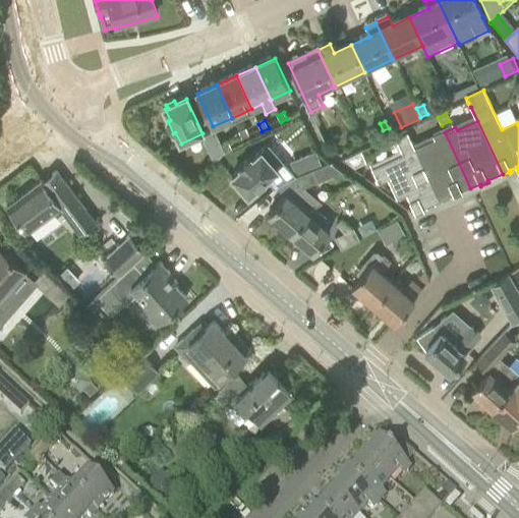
[(239,132),(243,139),(249,136),(246,129),(239,132)]
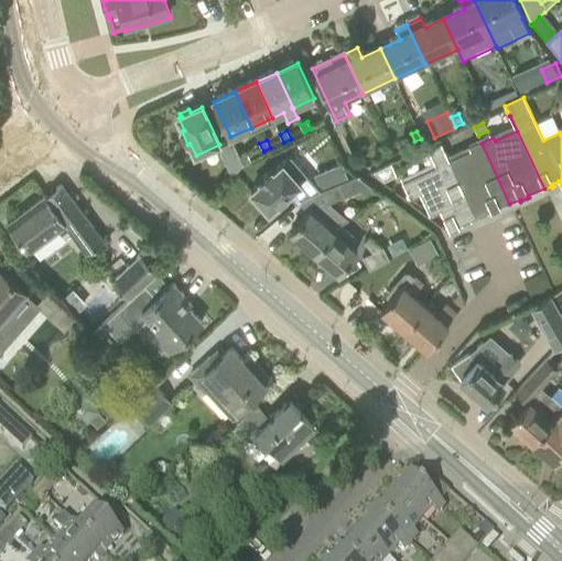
[(234,143),(219,150),(233,179),(236,175),(245,166),(240,159),(234,143)]
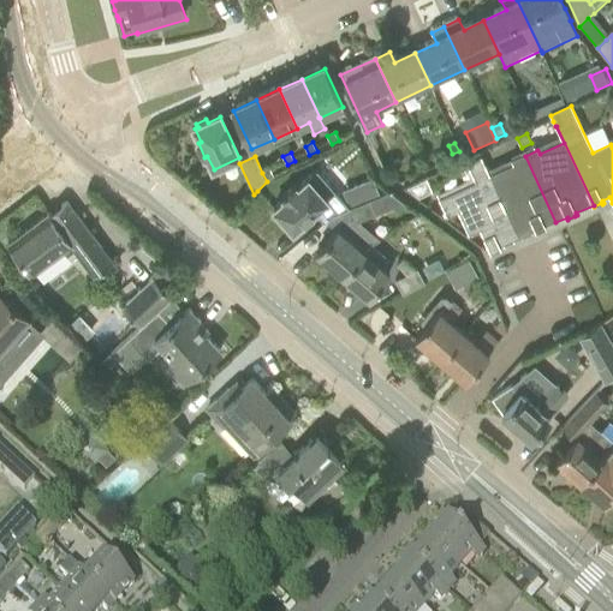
[(482,159),(481,160),(518,240),(536,232),(537,234),(539,233),(546,229),(545,227),(555,222),(525,156),(512,162),(513,166),(491,178),(482,159)]
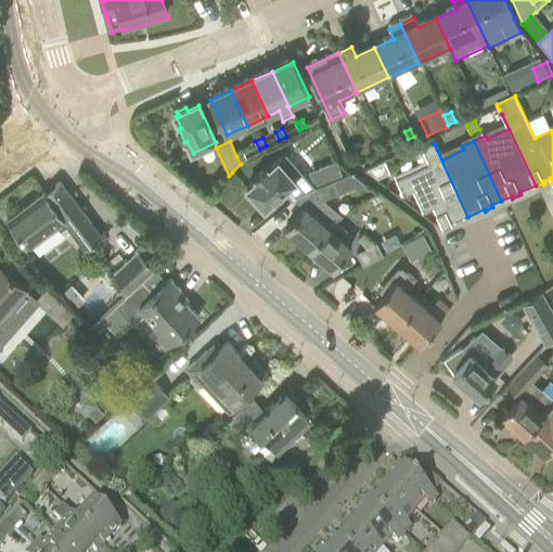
[(467,217),(434,144),(422,150),(429,166),(397,181),(404,197),(414,193),(424,214),(434,209),(442,228),(444,228),(445,230),(451,227),(452,226),(451,223),(467,217)]
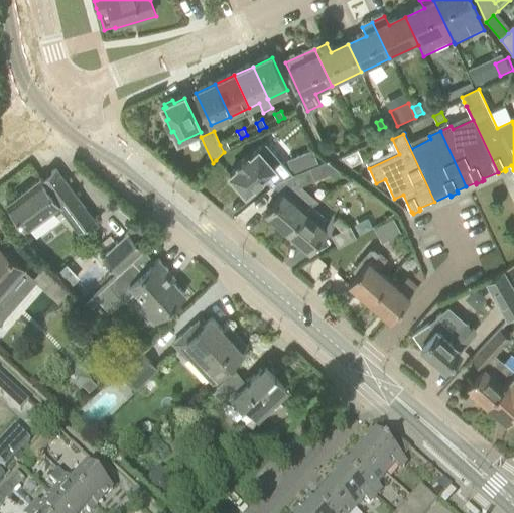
[(227,142),(220,145),(224,152),(230,149),(227,142)]
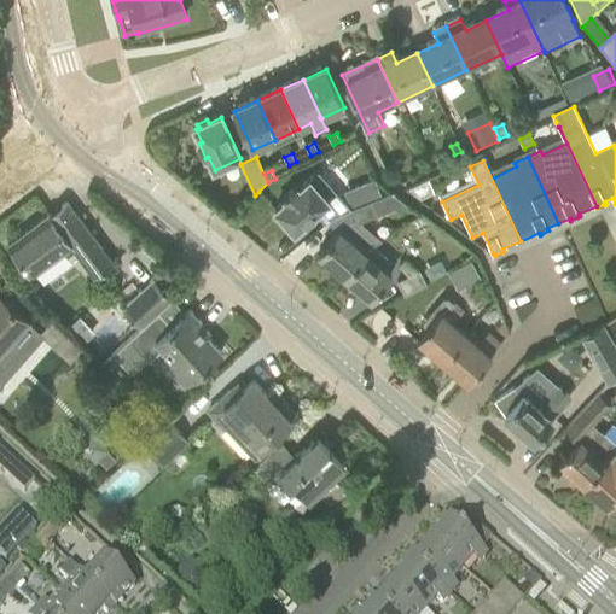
[(277,211),(279,215),(277,217),(283,224),(286,222),(289,226),(296,233),(317,215),(327,226),(337,217),(353,211),(319,174),(309,183),(300,191),(298,189),(285,200),(288,202),(277,211)]
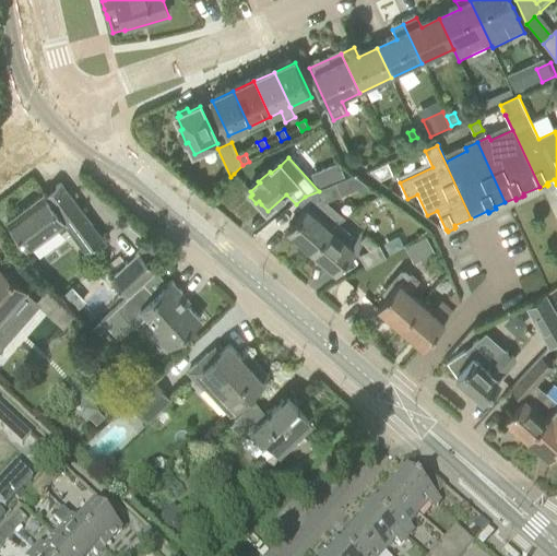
[(340,165),(320,173),(327,188),(346,180),(340,165)]
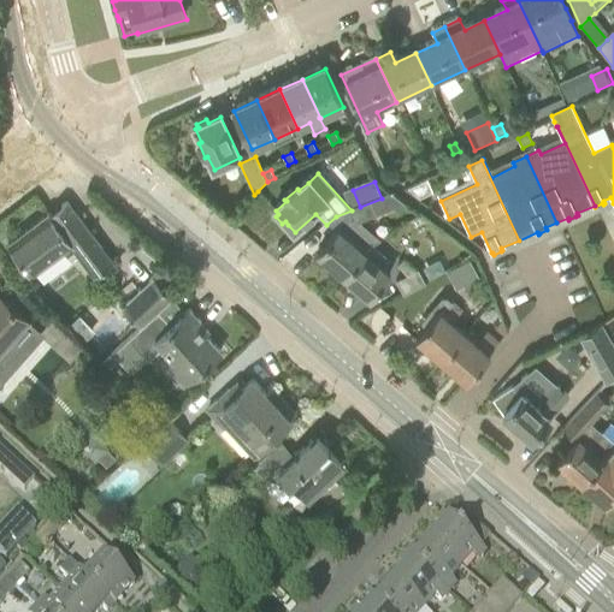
[(429,182),(409,190),(420,200),(434,194),(432,191),(429,182)]
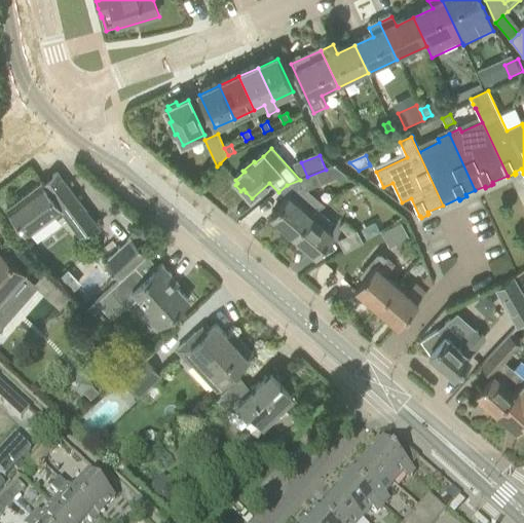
[(272,218),(295,238),(319,211),(325,207),(307,192),(345,176),(334,166),(288,186),(281,191),(289,198),(272,218)]
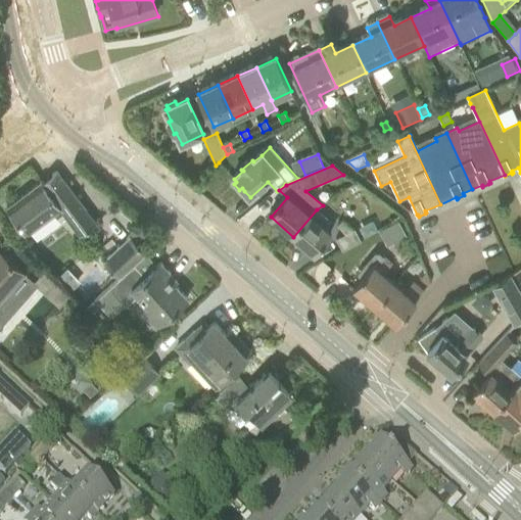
[(61,213),(81,237),(97,225),(58,174),(43,185),(42,183),(7,209),(29,237),(61,213)]
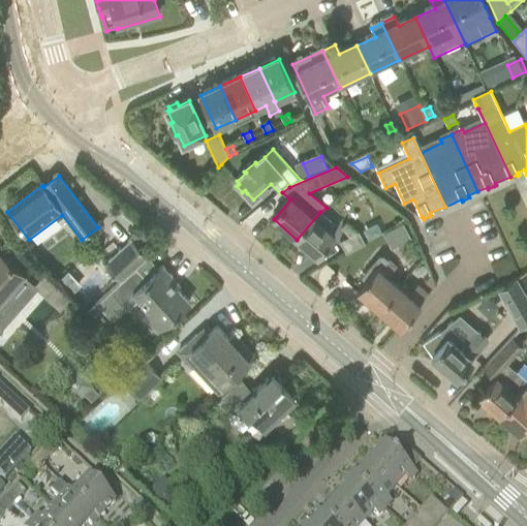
[(320,212),(297,240),(318,258),(335,239),(327,230),(333,222),(320,212)]
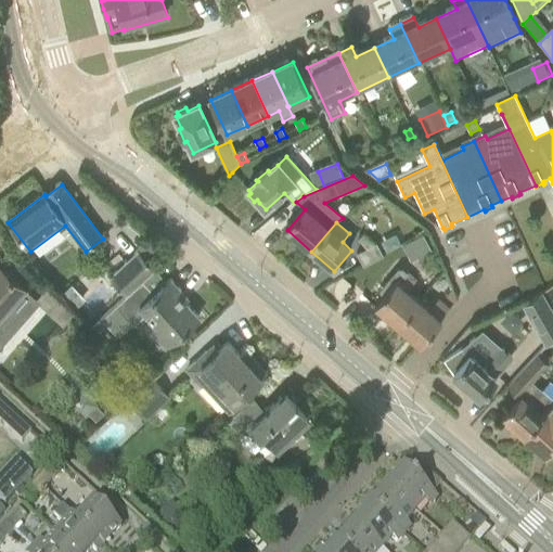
[(424,236),(403,248),(412,264),(433,253),(424,236)]
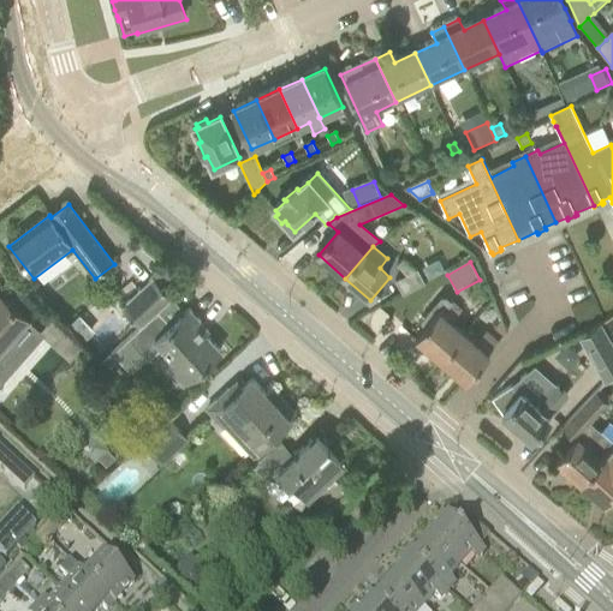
[(418,271),(397,283),(404,297),(423,286),(426,285),(418,271)]
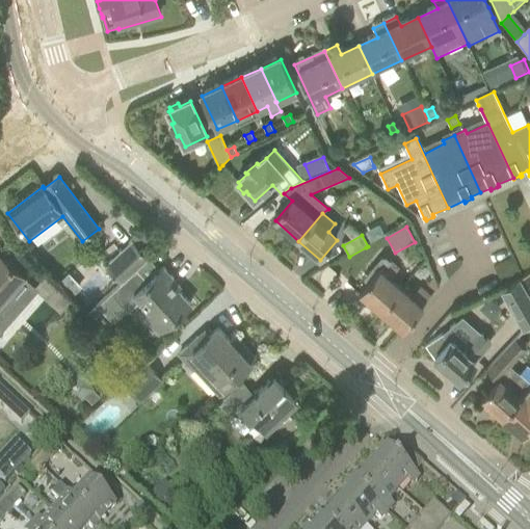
[(123,286),(138,271),(150,261),(133,242),(106,267),(123,286)]
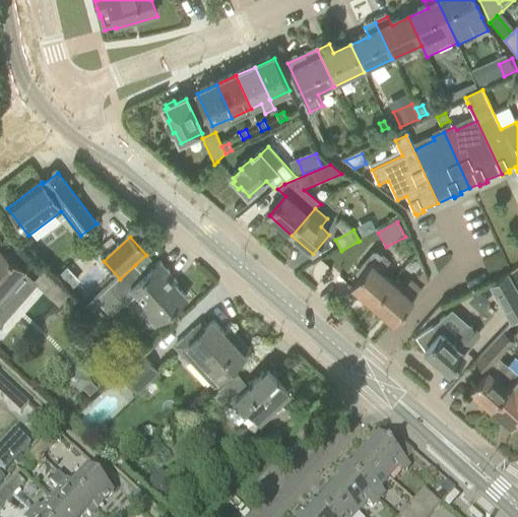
[(0,321),(2,323),(37,283),(35,281),(0,251),(0,321)]
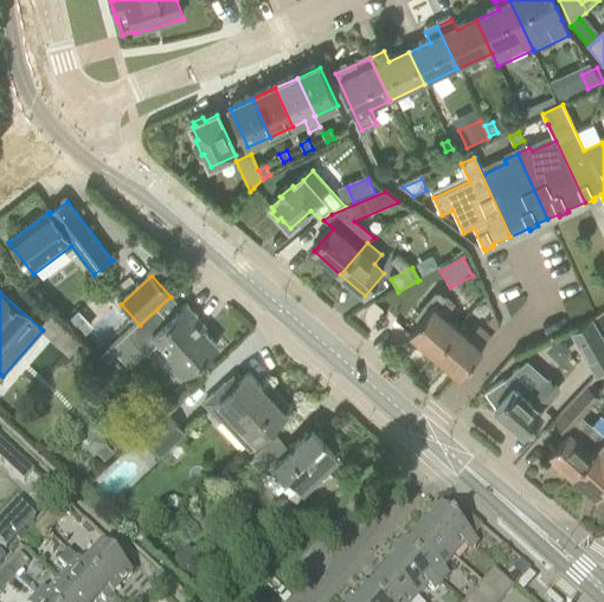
[(436,295),(416,317),(416,322),(419,324),(410,335),(435,357),(458,330),(448,321),(457,309),(441,296),(436,295)]
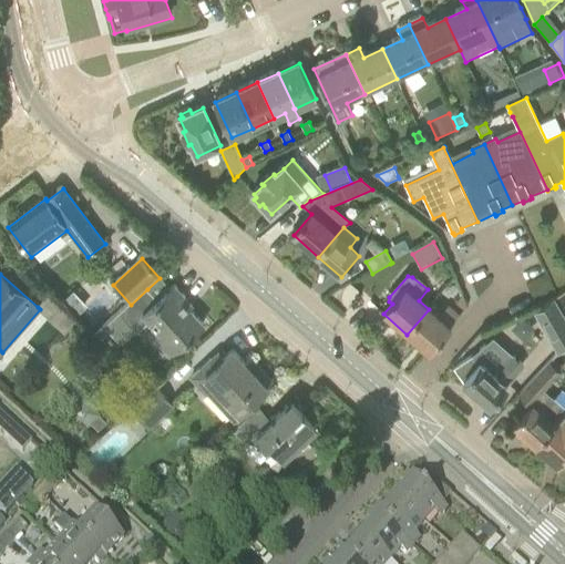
[(153,307),(143,296),(149,290),(147,289),(131,305),(105,328),(117,341),(133,328),(139,335),(151,324),(177,352),(205,326),(192,313),(183,303),(186,300),(175,287),(153,307)]
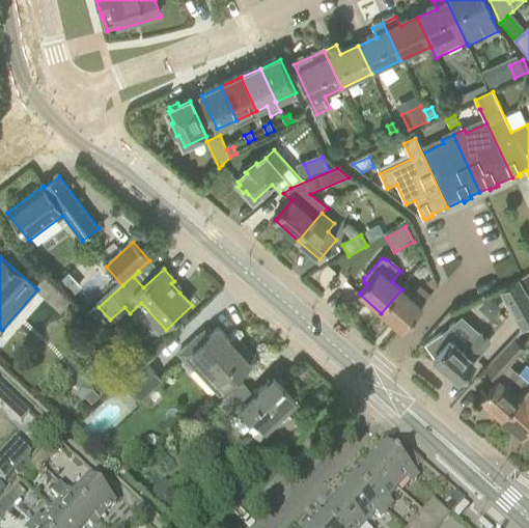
[(427,284),(436,292),(439,287),(434,277),(427,284)]
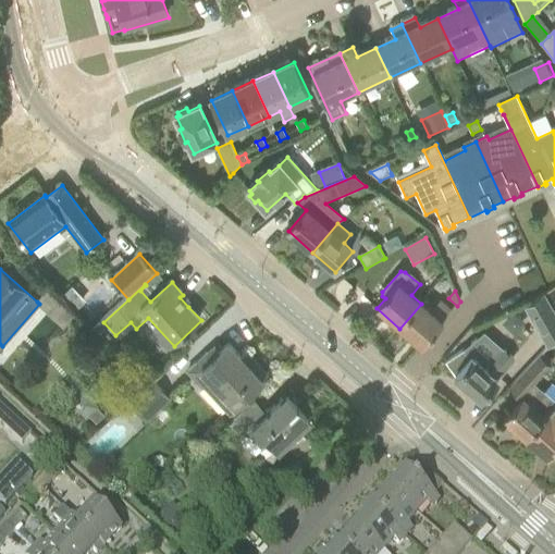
[(527,308),(550,348),(554,343),(554,310),(545,295),(527,308)]
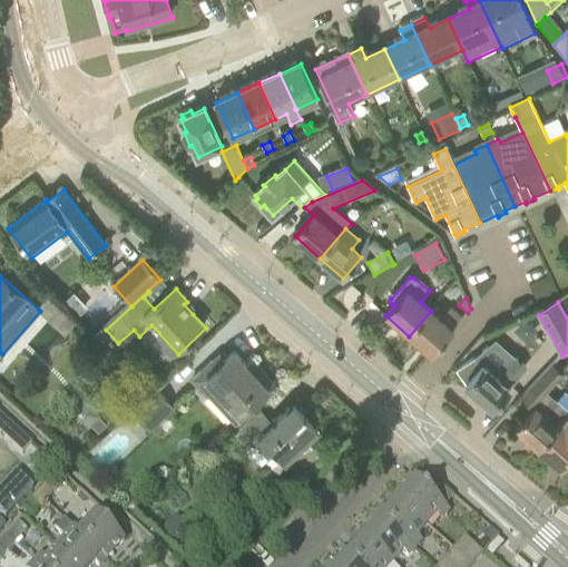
[(442,321),(431,311),(409,336),(432,357),(454,332),(453,331),(462,320),(452,311),(442,321)]
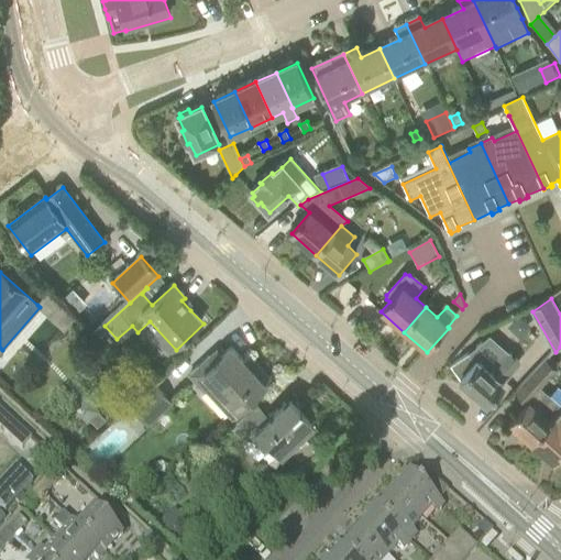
[(112,338),(103,328),(94,337),(102,347),(112,338)]
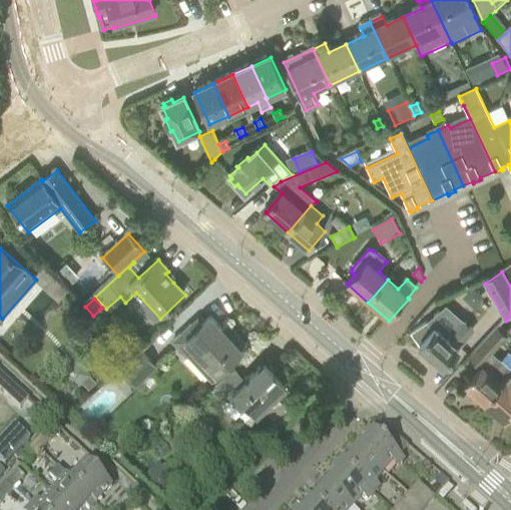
[(190,328),(173,343),(186,356),(197,357),(198,356),(216,376),(246,348),(227,327),(223,331),(211,319),(195,334),(190,328)]
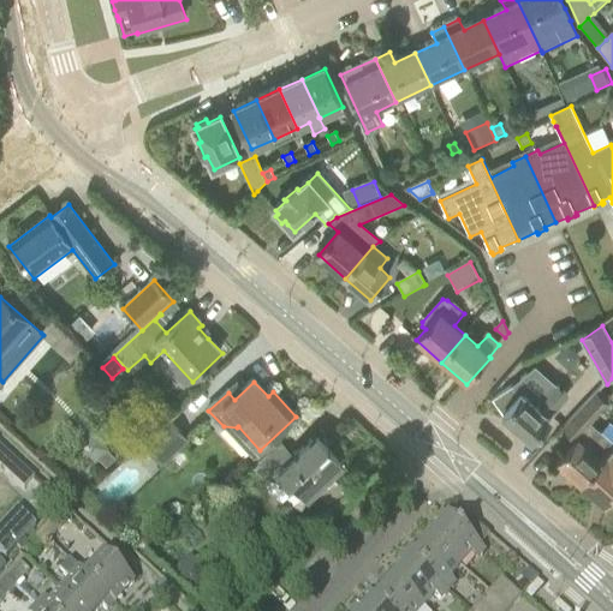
[(503,395),(493,401),(504,417),(533,442),(552,420),(551,419),(569,399),(570,397),(557,385),(537,407),(515,387),(503,395)]
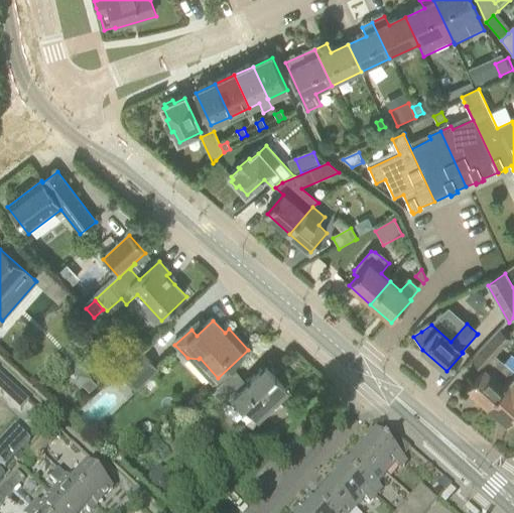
[(484,370),(467,389),(488,407),(513,376),(513,372),(496,356),(511,341),(501,332),(474,361),(484,370)]
